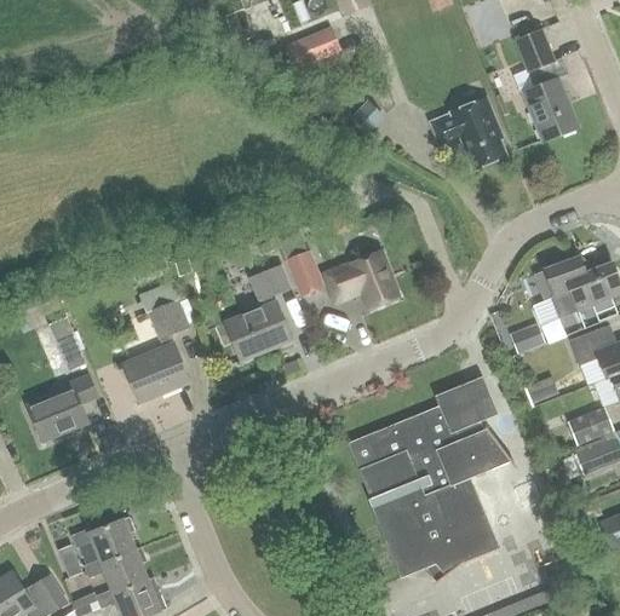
[(329,26),(285,44),(296,68),(340,50),(329,26)]
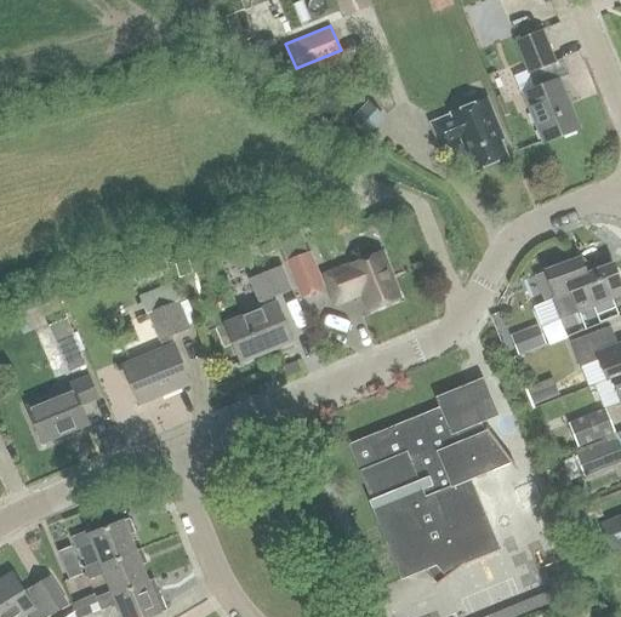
[(564,66),(557,60),(543,27),(516,38),(535,85),(522,91),(541,141),(577,126),(557,76),(560,75),(564,66)]
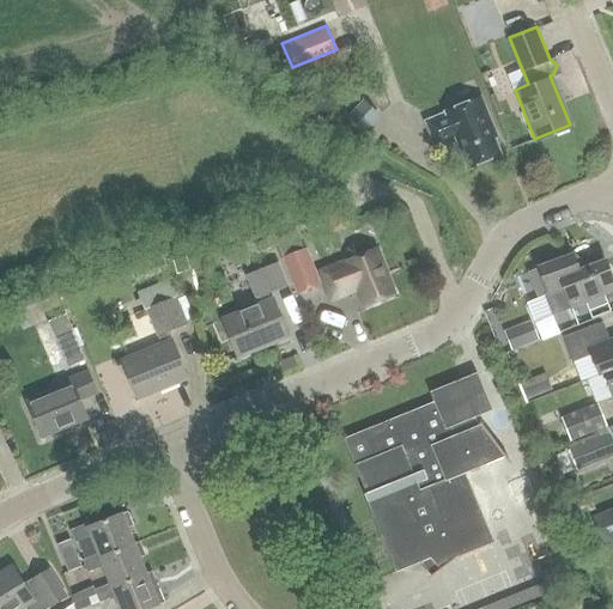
[(486,113),(479,95),(443,109),(443,110),(423,119),(434,145),(454,138),(466,166),(499,153),(484,114),(486,113)]
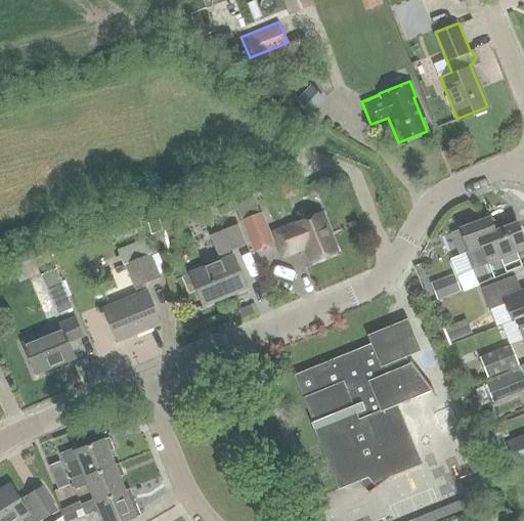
[(320,95),(309,84),(296,96),(308,109),(320,95)]
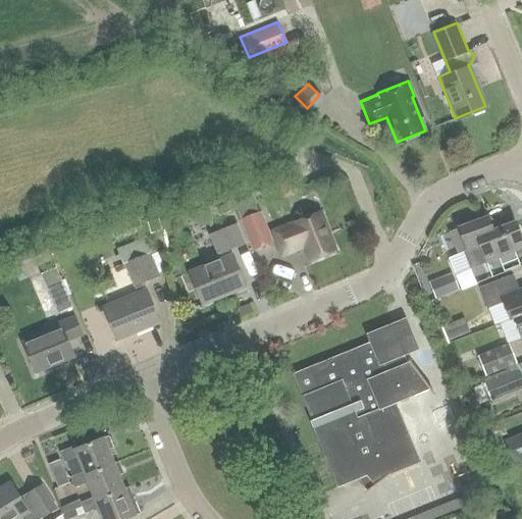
[(253,249),(273,241),(260,209),(259,210),(252,194),(235,202),(241,217),(240,217),(253,249)]
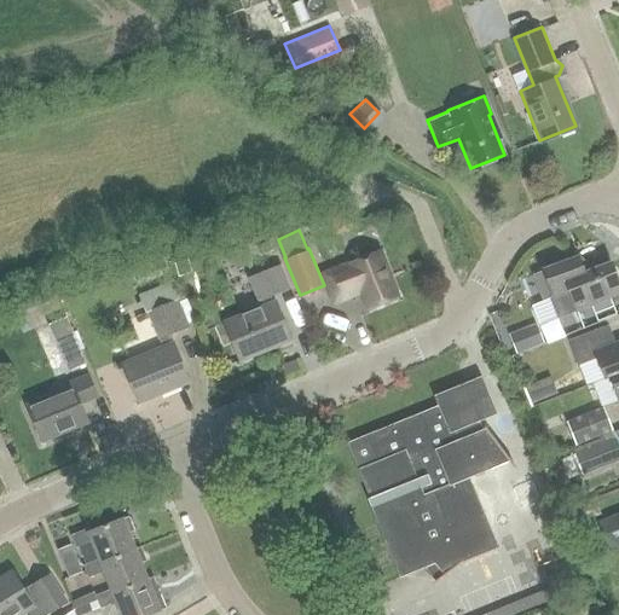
[(368,306),(394,295),(376,251),(350,262),(351,264),(324,274),(334,301),(360,290),(368,306)]
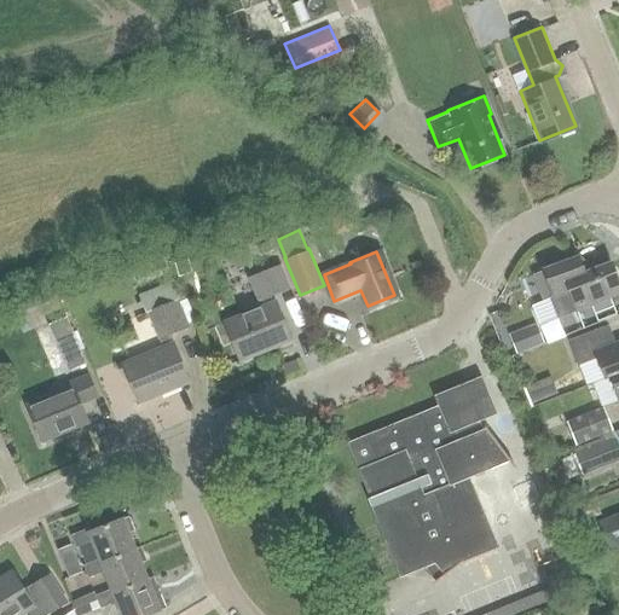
[(549,296),(556,315),(618,290),(618,283),(609,261),(585,271),(578,255),(543,268),(553,295),(549,296)]
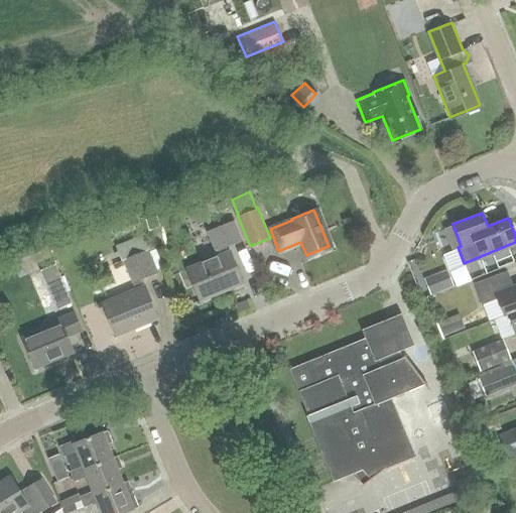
[(200,298),(243,280),(230,250),(228,251),(225,245),(242,239),(234,220),(209,229),(216,249),(218,248),(220,254),(186,267),(200,298)]
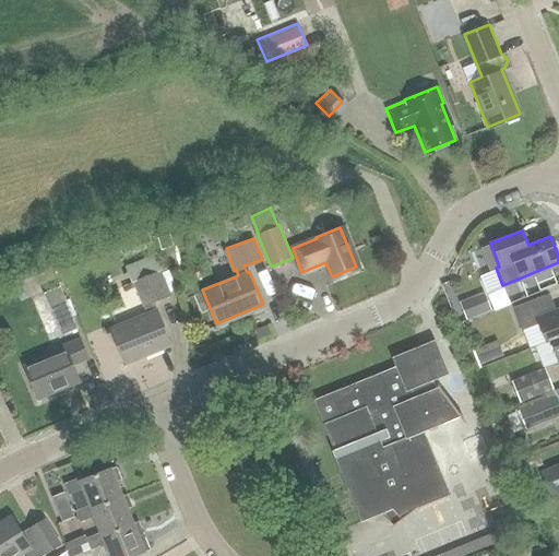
[(127,263),(146,312),(110,328),(125,363),(171,343),(157,308),(156,309),(153,299),(177,291),(168,267),(165,269),(157,251),(127,263)]
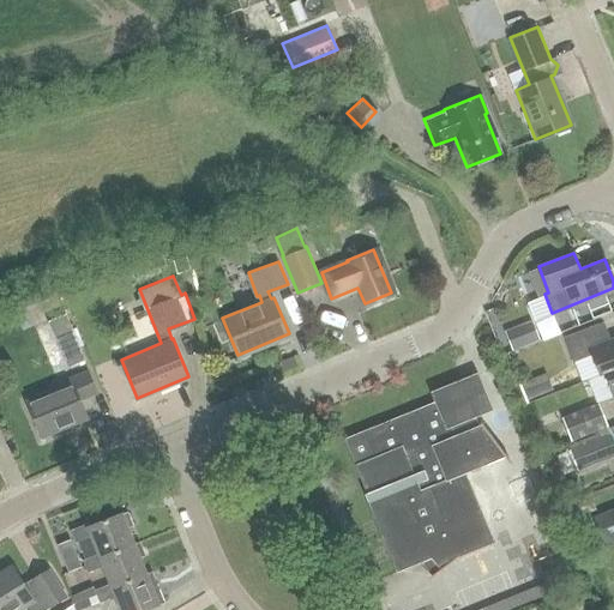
[(64,314),(47,320),(53,334),(70,327),(64,314)]
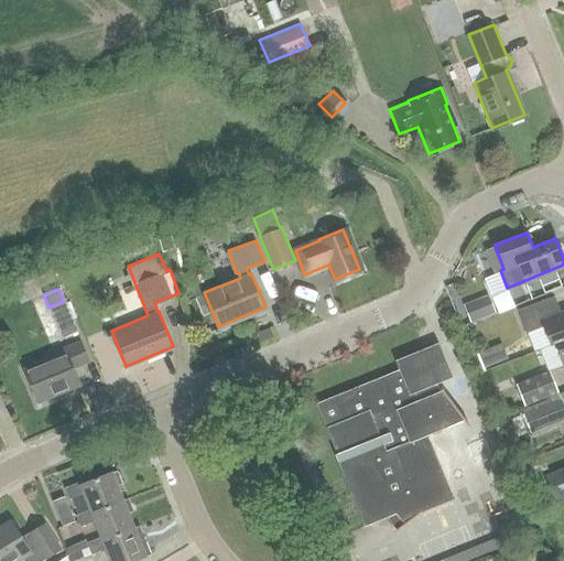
[(488,292),(464,303),(470,321),(496,311),(488,292)]
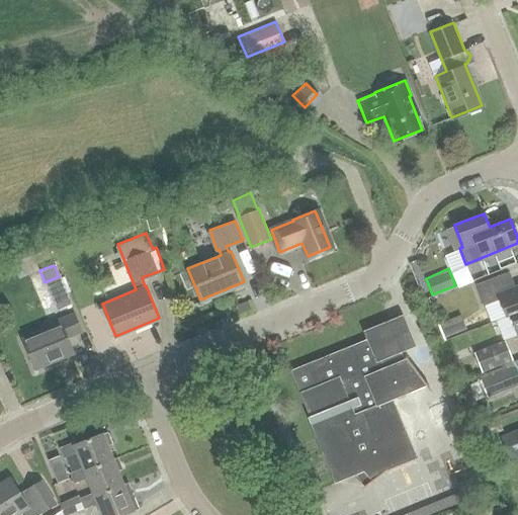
[(484,304),(498,298),(505,316),(509,314),(517,310),(517,283),(515,285),(509,270),(476,283),(484,304)]
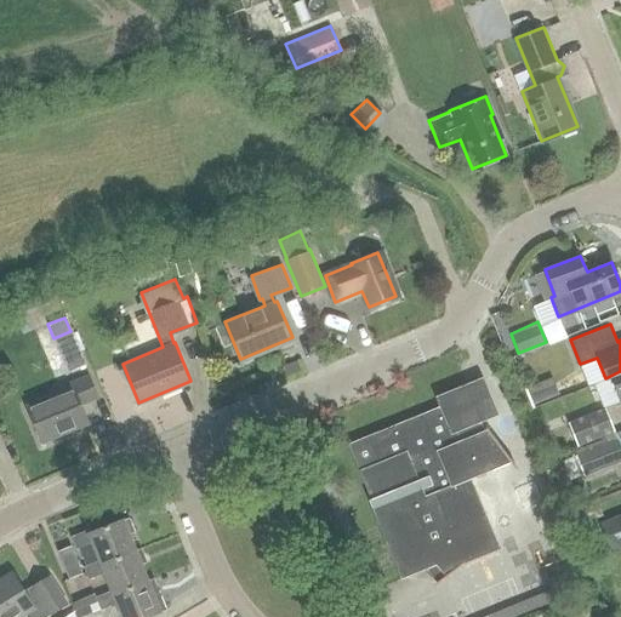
[(81,335),(62,342),(73,367),(91,360),(81,335)]
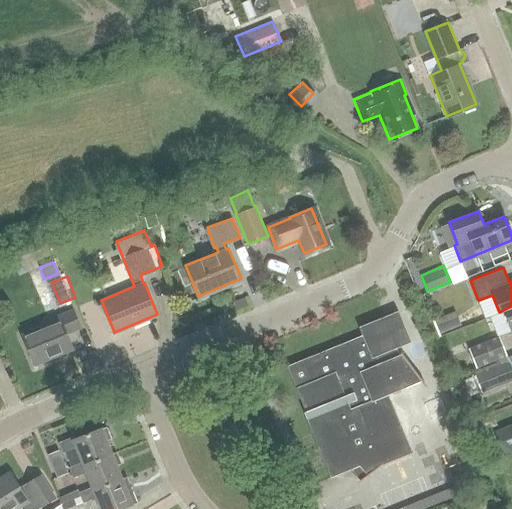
[(511,330),(511,332),(511,306),(503,310),(499,312),(489,316),(497,335),(499,334),(511,330)]
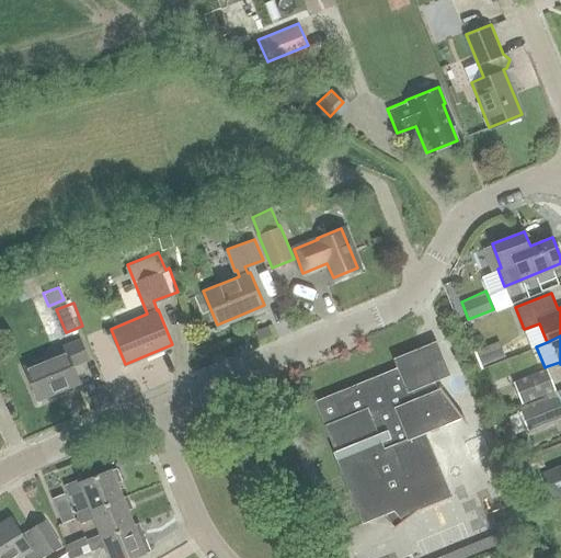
[(73,365),(88,357),(81,338),(53,349),(53,355),(25,367),(37,399),(80,382),(73,365)]
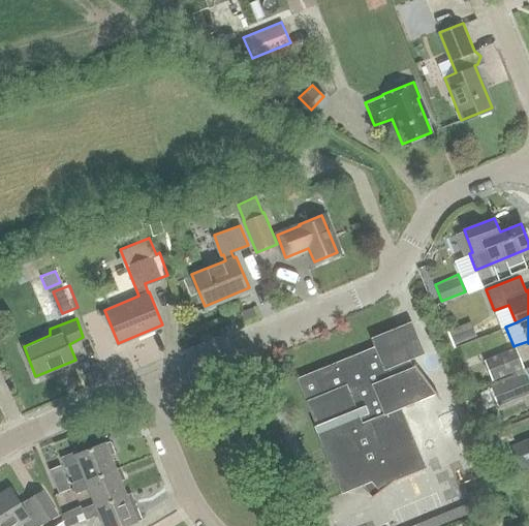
[(407,360),(425,352),(411,320),(371,337),(374,345),(297,377),(316,425),(314,426),(342,493),(371,481),(376,492),(372,495),(372,497),(395,480),(426,466),(401,407),(435,393),(437,395),(438,394),(415,364),(414,365),(410,367),(407,360)]
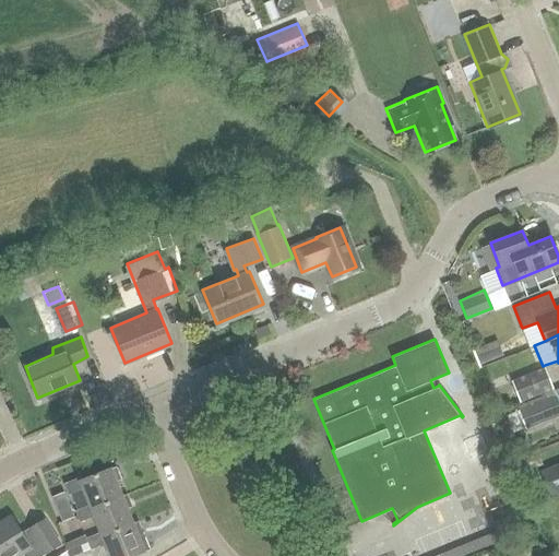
[(475,347),(480,363),(503,354),(497,339),(475,347)]
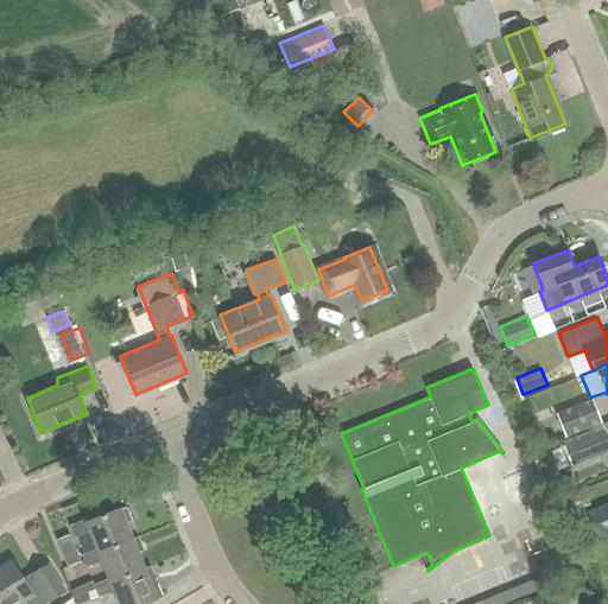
[(601,420),(593,396),(590,398),(557,411),(565,434),(601,420)]
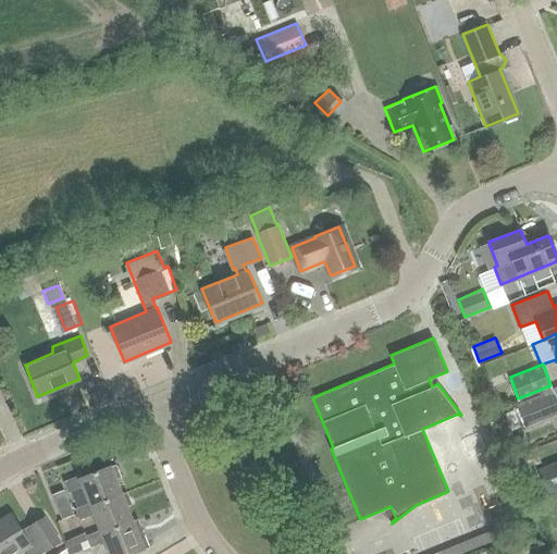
[(530,423),(536,421),(556,413),(556,402),(552,388),(528,396),(529,402),(522,404),(530,423)]
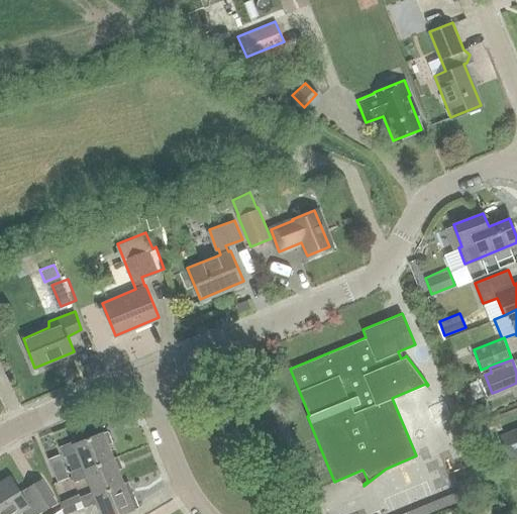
[(460,422),(450,426),(454,438),(466,433),(460,422)]
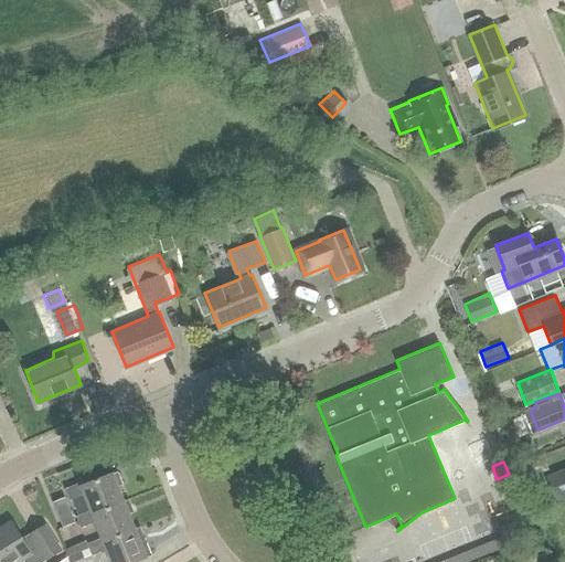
[(124,500),(124,499),(118,485),(123,483),(117,467),(112,468),(113,473),(83,484),(81,480),(65,487),(70,498),(83,492),(89,509),(91,513),(124,500)]
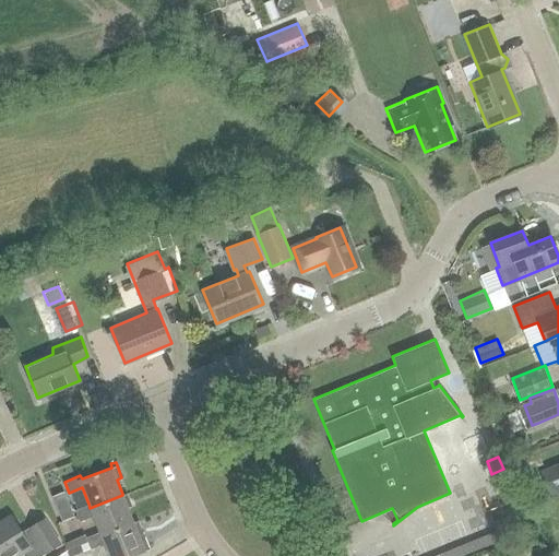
[(558,462),(538,470),(548,496),(558,491),(558,462)]
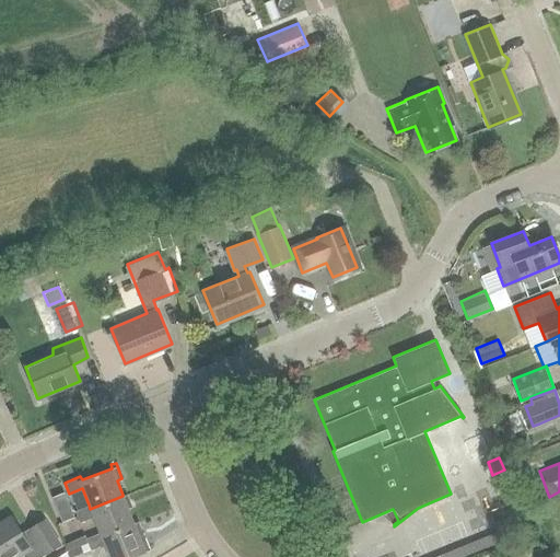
[(90,509),(89,505),(76,510),(80,521),(93,515),(100,532),(101,536),(133,523),(133,522),(128,508),(132,506),(128,494),(123,495),(123,496),(90,509)]
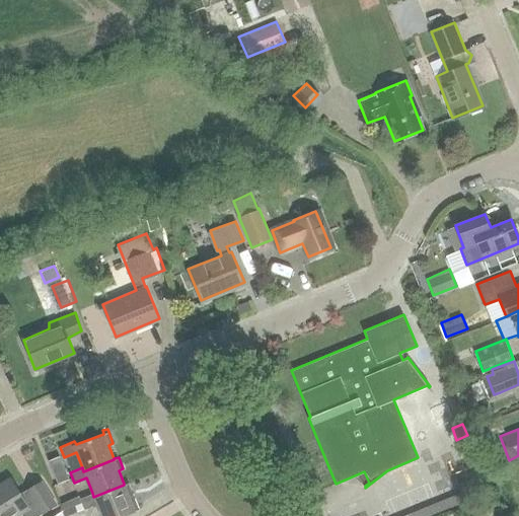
[(23,515),(35,515),(55,504),(40,481),(19,493),(10,478),(0,484),(0,515),(12,515),(20,511),(23,515)]
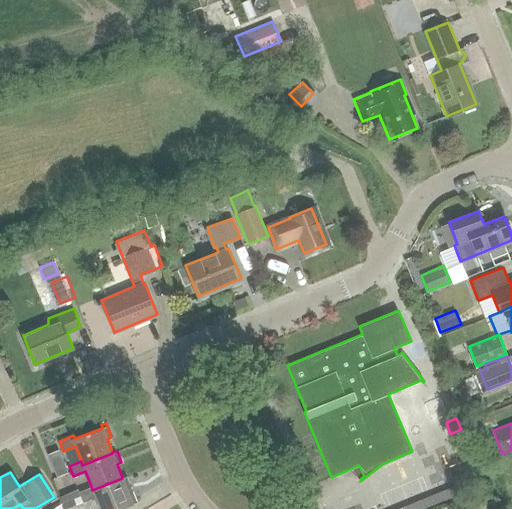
[(92,490),(91,486),(79,490),(83,501),(95,496),(100,508),(117,508),(132,503),(127,489),(131,487),(127,475),(122,477),(122,478),(92,490)]
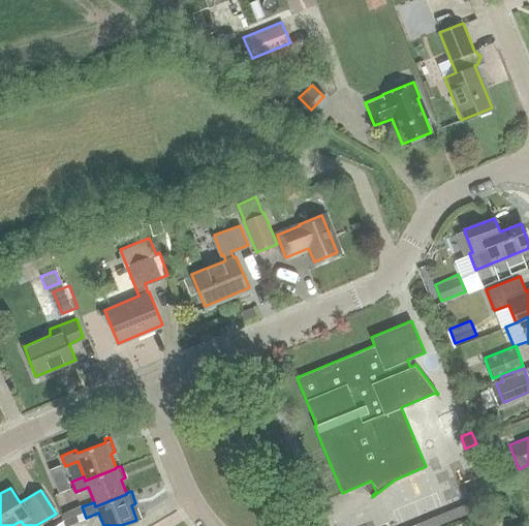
[(80,525),(75,514),(63,519),(65,525),(80,525)]
